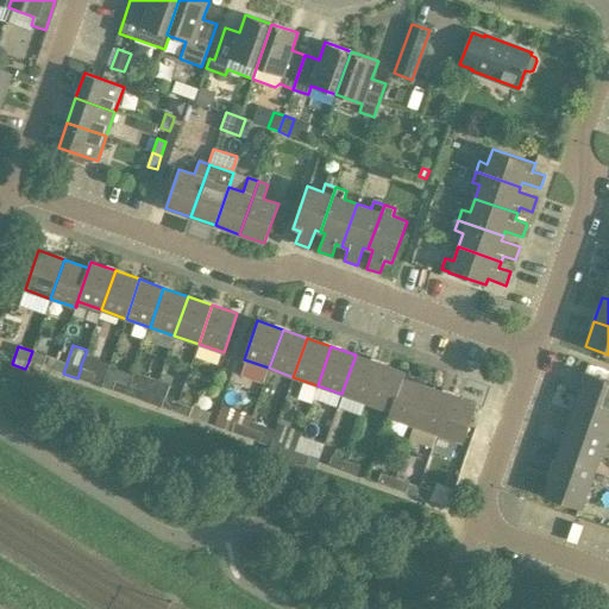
[(43,365),(46,356),(32,351),(29,360),(43,365)]
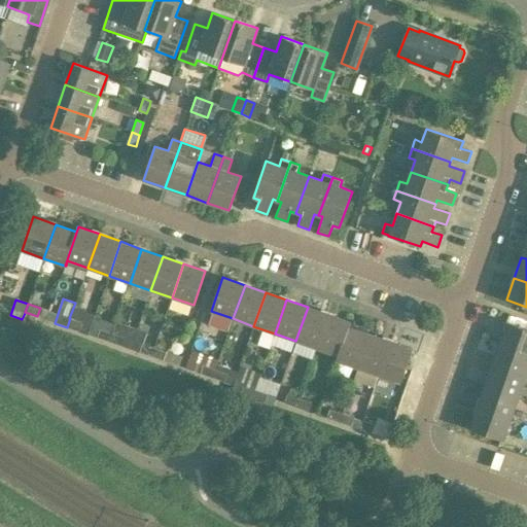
[(317,348),(328,314),(308,307),(295,341),(317,348)]
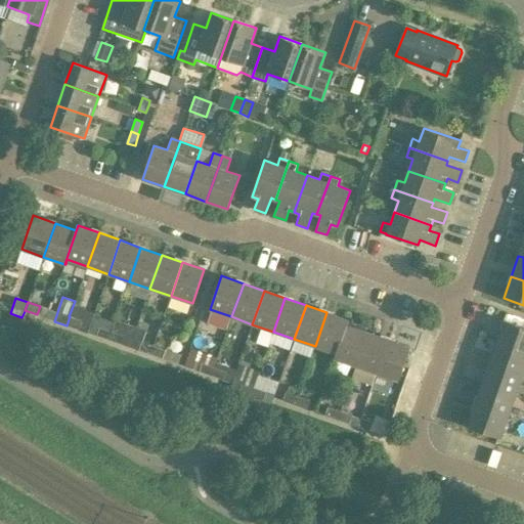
[(336,353),(334,358),(335,358),(348,319),(326,312),(315,346),(336,353)]
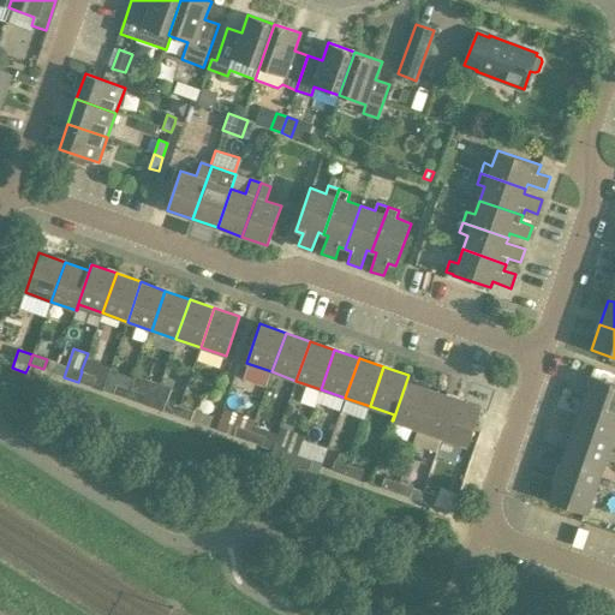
[(78,382),(93,387),(96,376),(82,371),(78,382)]
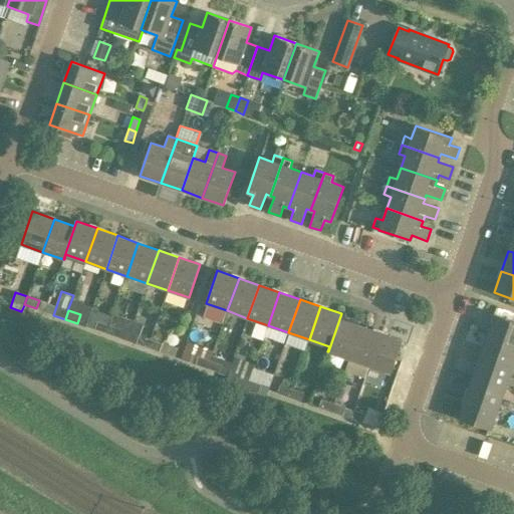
[(105,312),(101,314),(99,321),(88,317),(85,326),(106,333),(112,315),(105,312)]
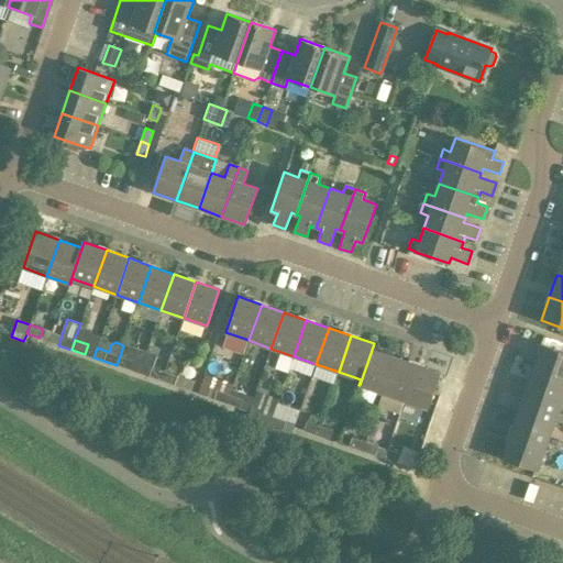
[(146,352),(142,363),(139,373),(162,381),(165,371),(165,372),(174,348),(161,343),(156,355),(146,352)]
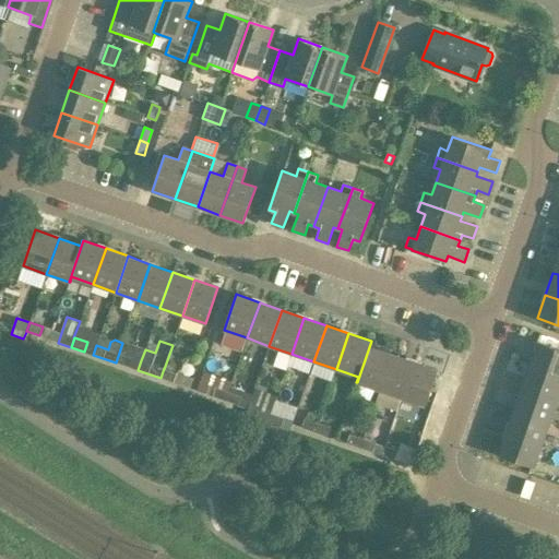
[(370,346),(372,342),(371,341),(357,382),(380,390),(392,354),(370,346)]
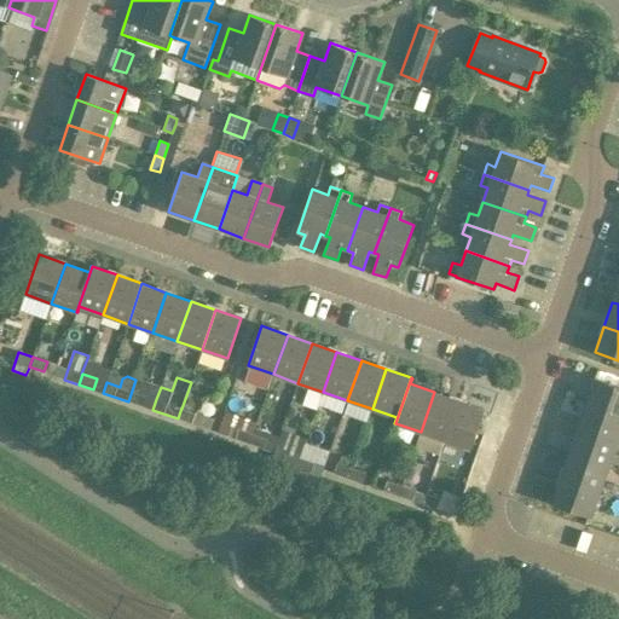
[(618,386),(595,377),(586,404),(618,415),(618,386)]
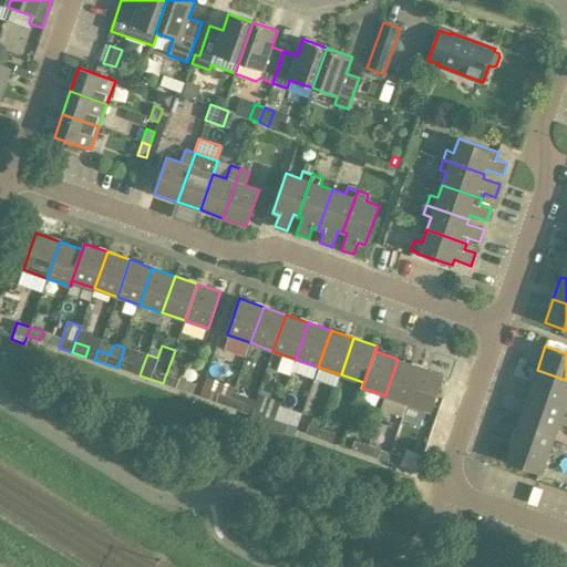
[(124,348),(117,368),(140,375),(143,366),(147,354),(125,347),(124,348)]
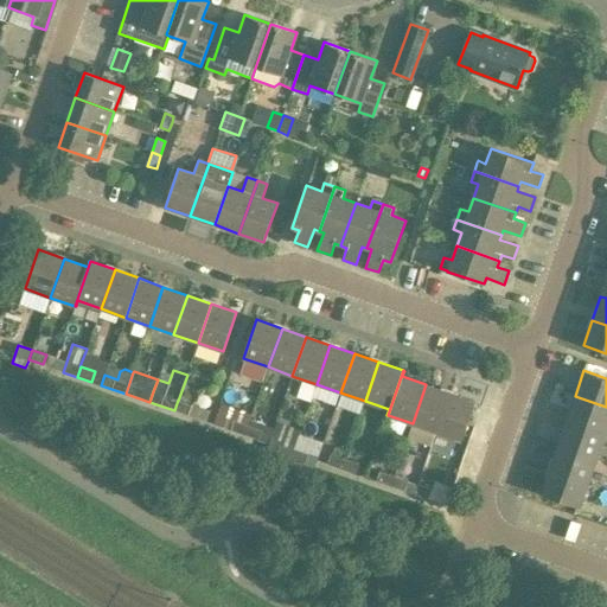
[(436,432),(451,393),(426,384),(413,423),(436,432)]
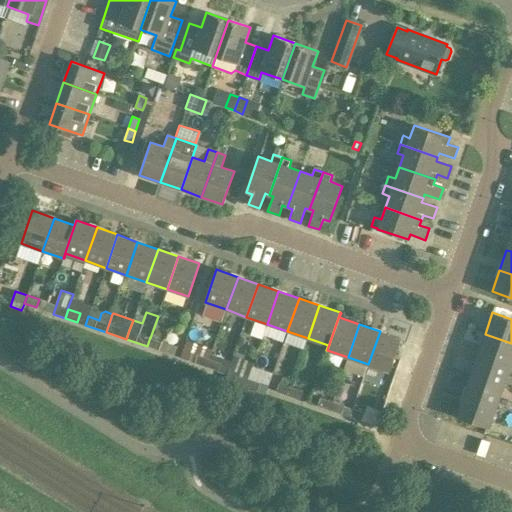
[(389,372),(401,339),(380,331),(368,364),(389,372)]
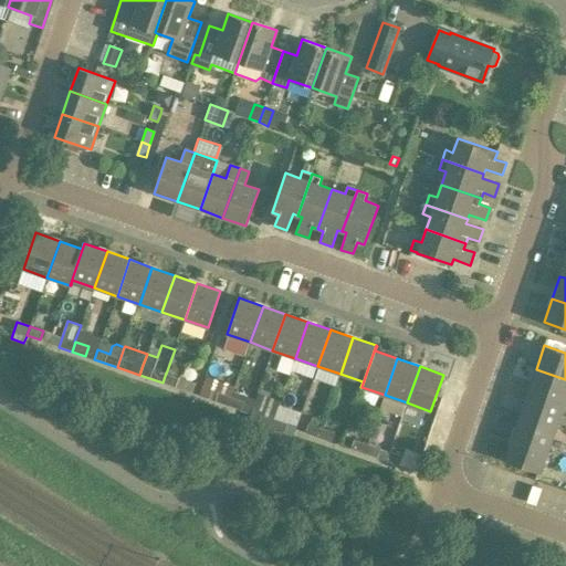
[(565,399),(565,379),(536,369),(528,391),(565,404),(565,399)]
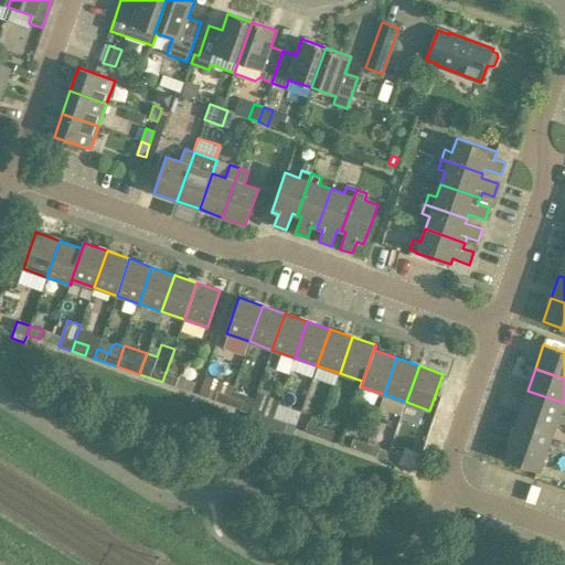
[(191,393),(195,382),(179,376),(179,377),(166,373),(166,372),(162,382),(191,393)]
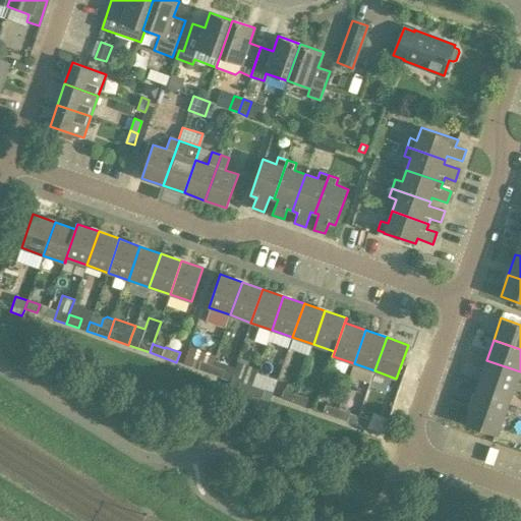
[(200,360),(201,359),(186,354),(182,364),(210,373),(213,364),(200,360)]
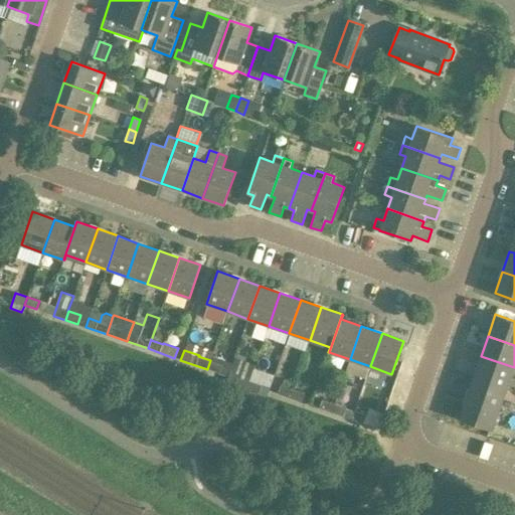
[(227,376),(232,363),(212,356),(211,361),(210,360),(207,369),(227,376)]
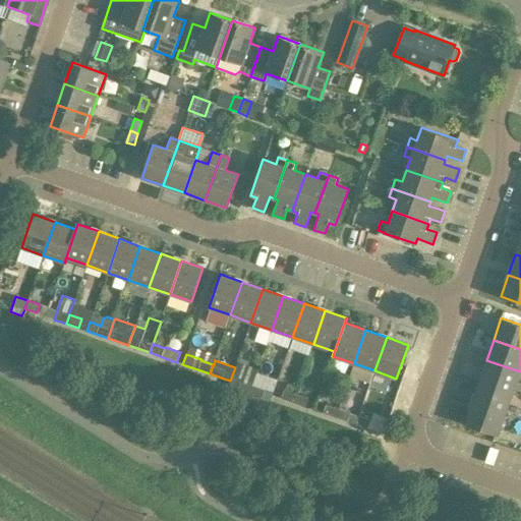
[(520,371),(486,360),(479,381),(513,393),(520,371)]
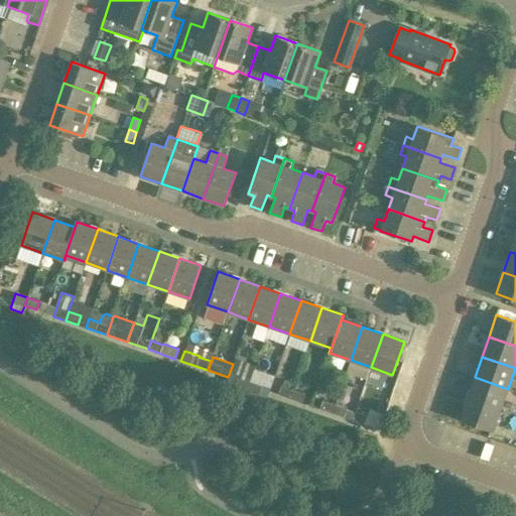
[(508,389),(475,377),(468,398),(501,409),(508,389)]
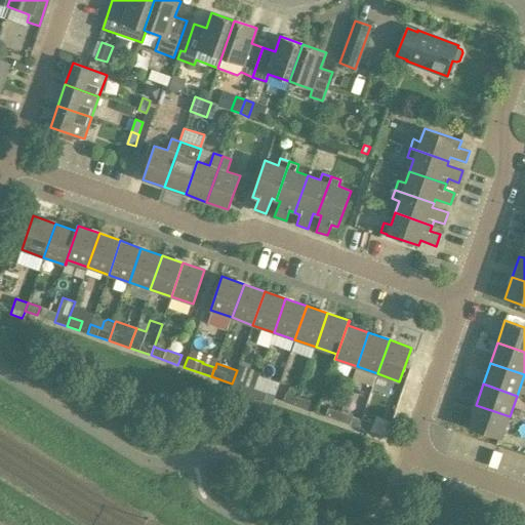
[(251,397),(254,389),(241,385),(241,387),(239,393),(251,397)]
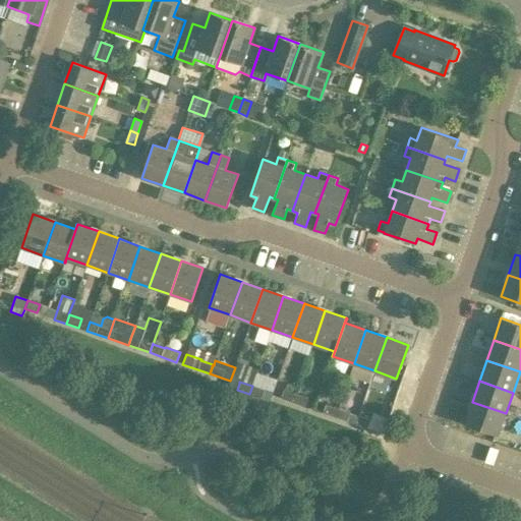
[(252,386),(249,394),(261,398),(264,392),(264,390),(252,386)]
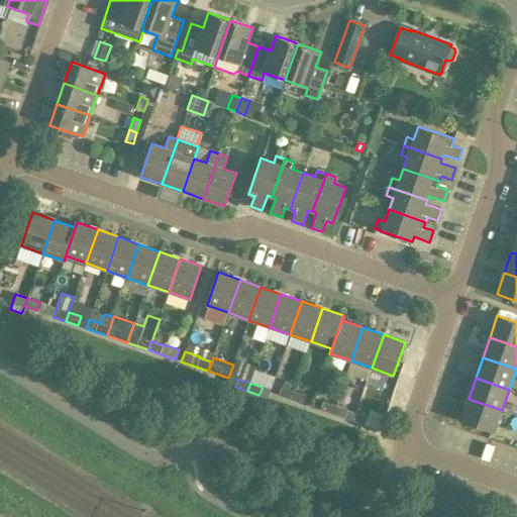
[(282,387),(279,395),(291,399),(294,391),(282,387)]
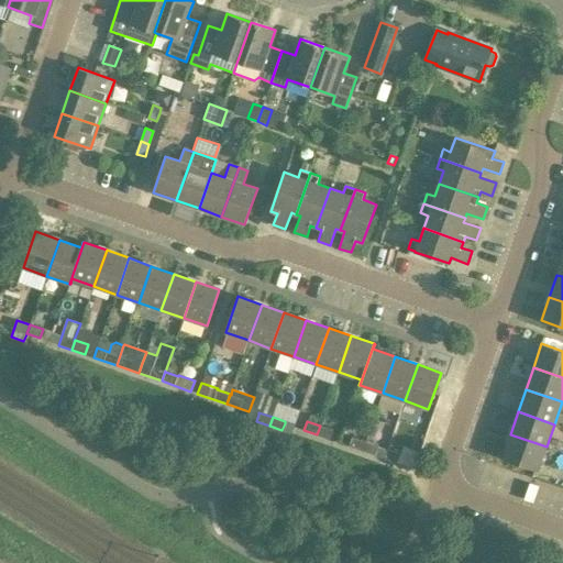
[(330,440),(333,430),(320,426),(317,434),(330,440)]
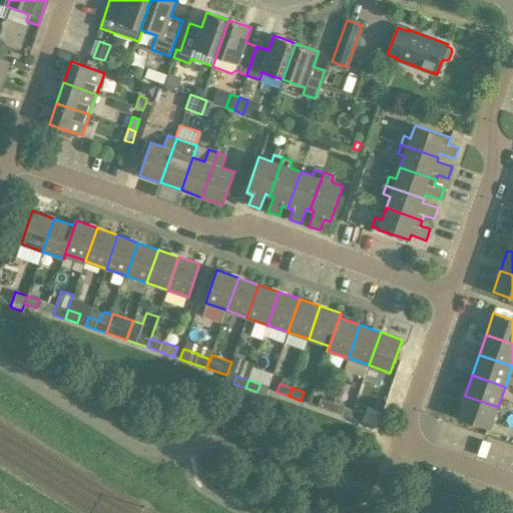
[(457,417),(490,429),(498,407),(465,396),(457,417)]
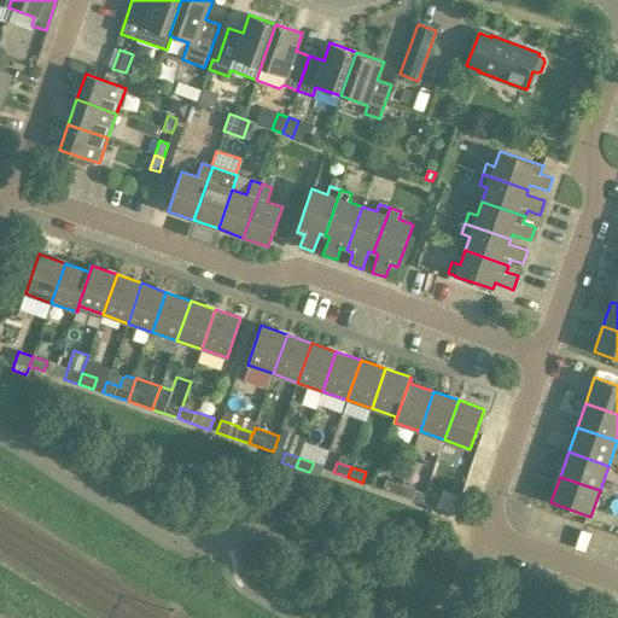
[(386,479),(383,490),(397,495),(401,484),(386,479)]
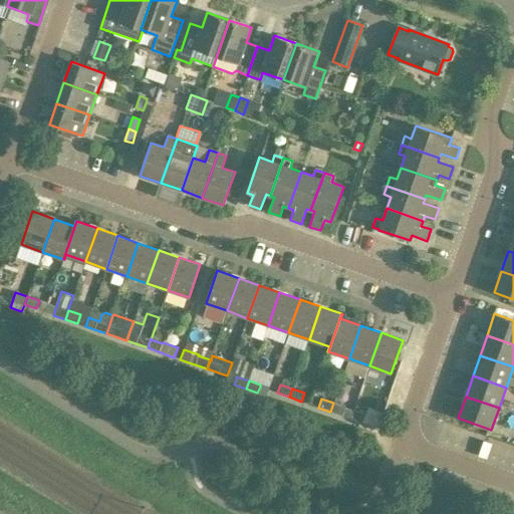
[(342,416),(345,407),(333,403),(330,412),(342,416)]
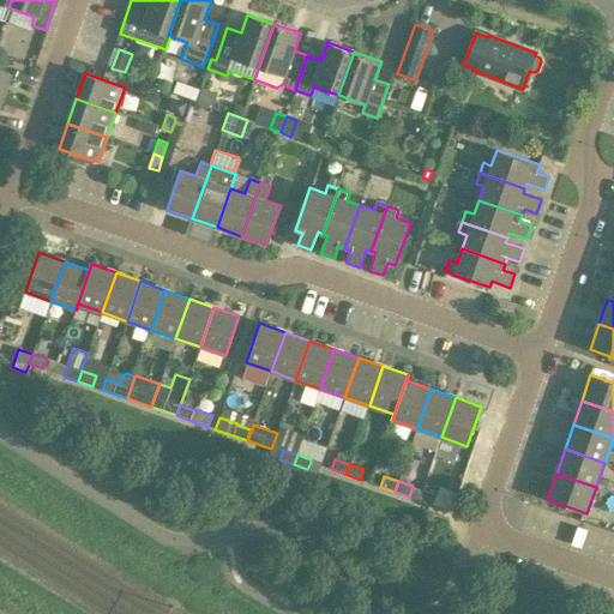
[(419,500),(433,505),(437,495),(423,489),(419,500)]
